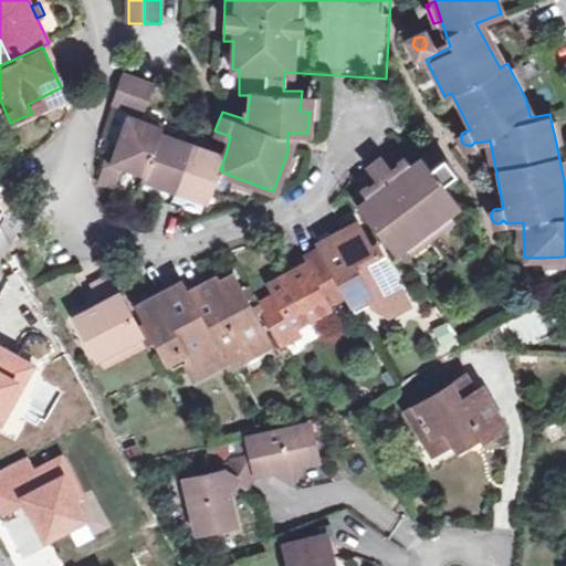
[(519,66),(511,71),(517,83),(525,80),(519,66)]
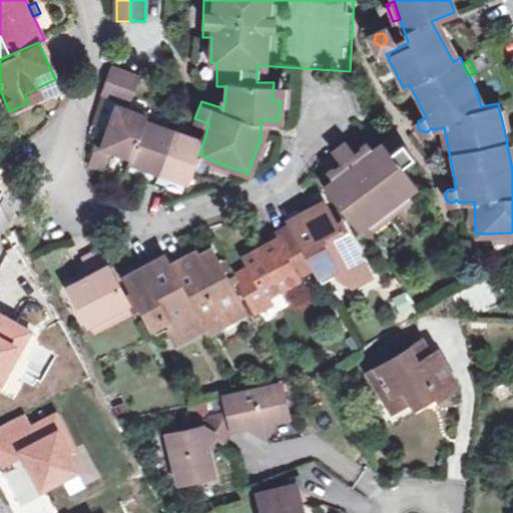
[(114,66),(110,80),(138,89),(143,77),(114,66)]
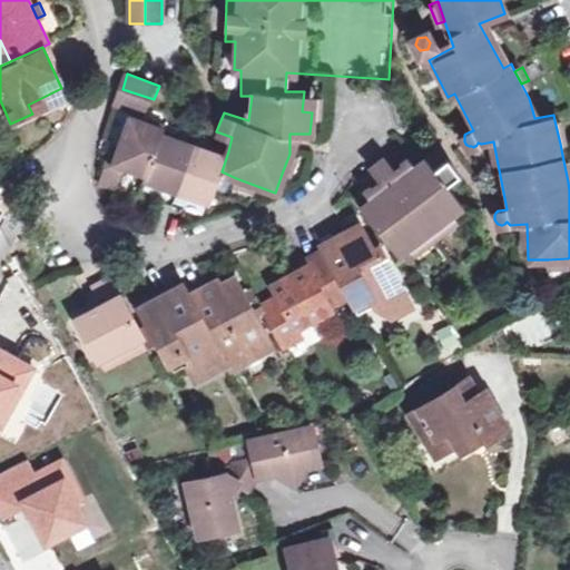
[(28,105),(32,114),(67,98),(61,88),(28,105)]
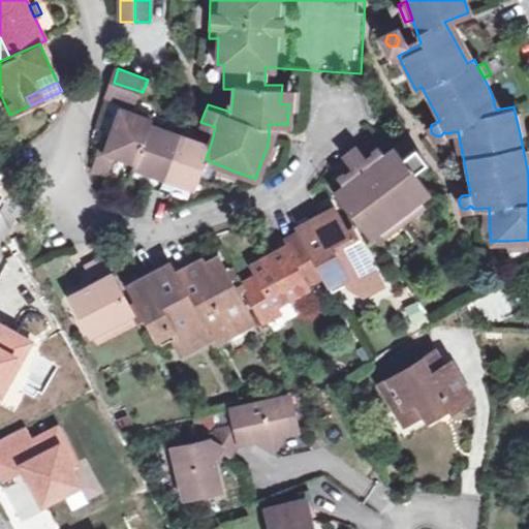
[(143,92),(114,83),(107,98),(136,109),(143,92)]
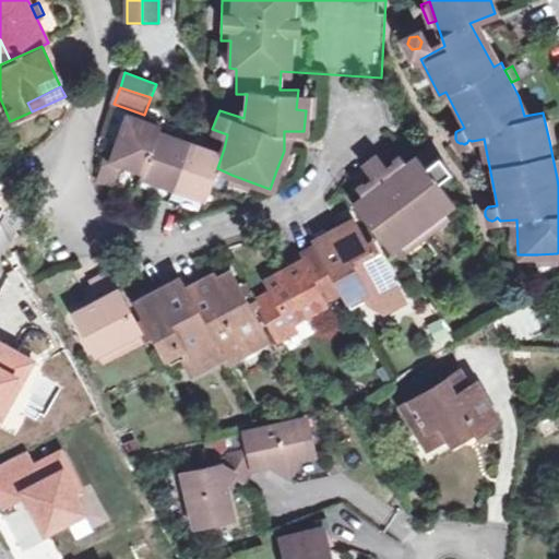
[(145,116),(144,120),(129,115),(116,146),(109,144),(96,177),(116,186),(123,164),(145,170),(159,131),(161,126),(163,121),(145,116)]
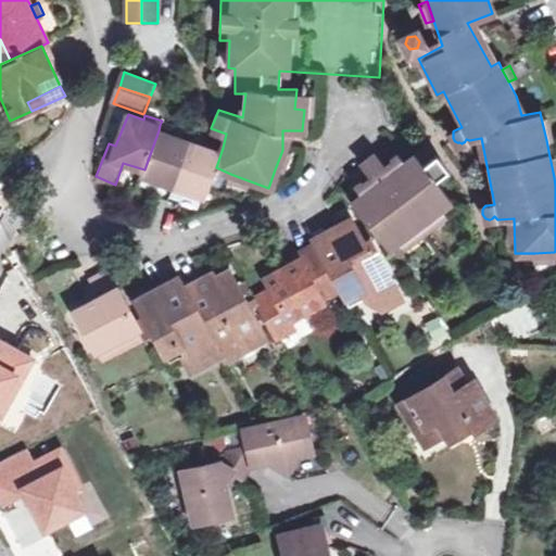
[(550,116),(541,117),(546,140),(554,139),(550,116)]
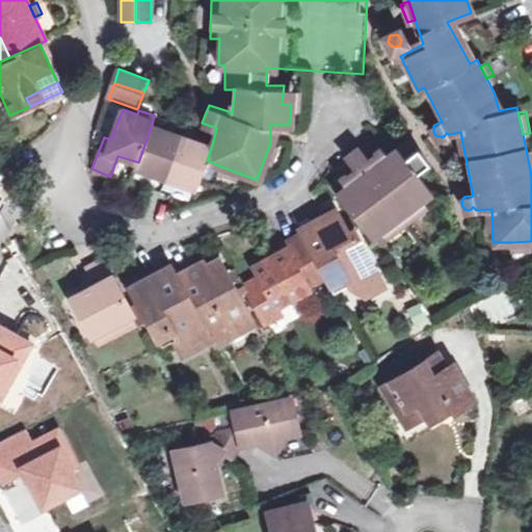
[(165,179),(181,136),(167,130),(168,126),(153,120),(152,125),(138,162),(136,167),(165,179)]
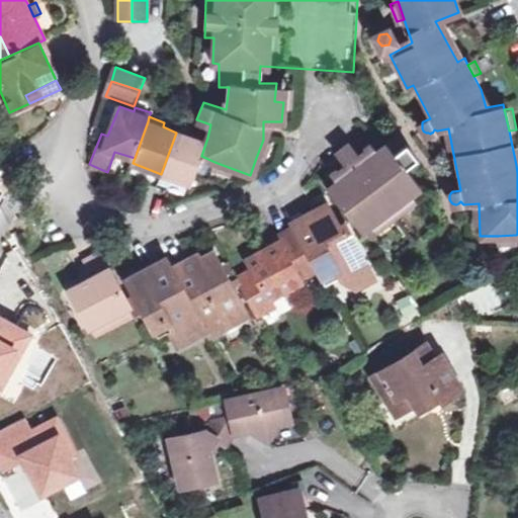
[(190,138),(176,133),(161,174),(190,184),(195,173),(201,156),(207,138),(193,134),(190,138)]
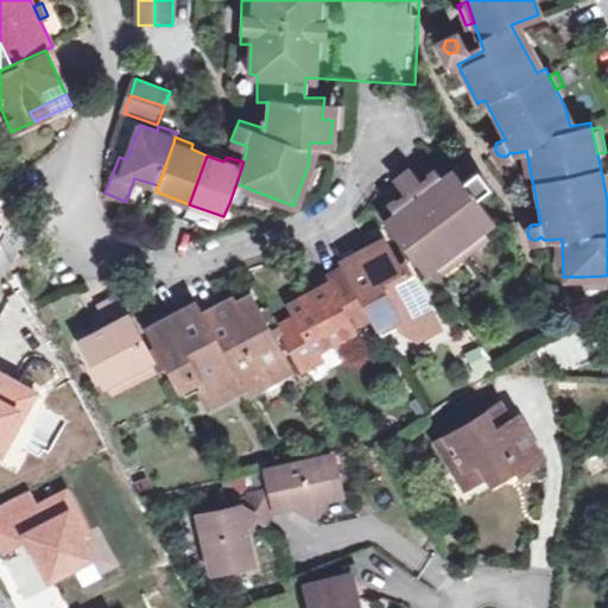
[(488,185),(467,158),(439,178),(435,172),(432,171),(430,170),(429,170),(426,171),(424,172),(434,183),(425,190),(413,173),(411,171),(409,170),(406,170),(404,170),(401,170),(400,171),(398,172),(397,175),(394,177),(394,179),(394,182),(394,184),(397,187),(409,203),(401,208),(393,198),(391,201),(390,204),(390,208),(391,209),(394,215),(385,222),(422,270),(436,260),(454,246),(464,239),(482,226),(492,217),(476,196),(488,185)]
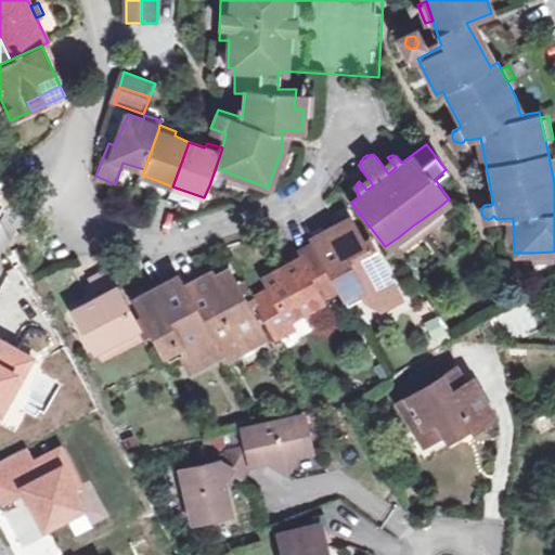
[(289,151),(282,147),(282,150),(274,169),(283,172),(289,151)]
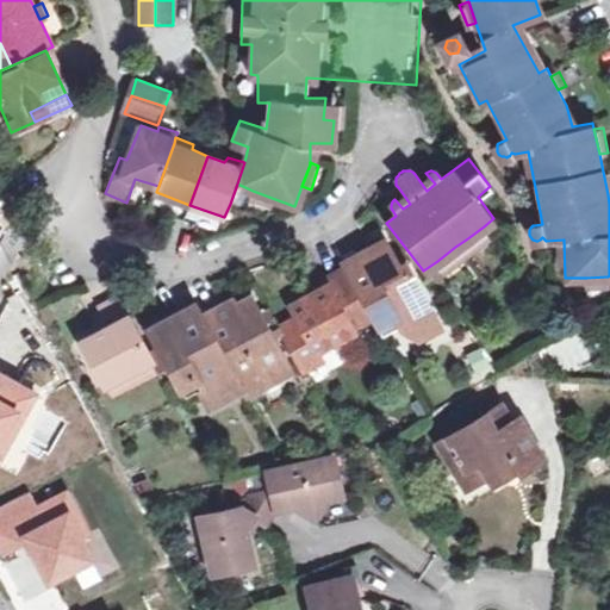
[(272,198),(253,191),(246,210),(267,217),(272,198)]
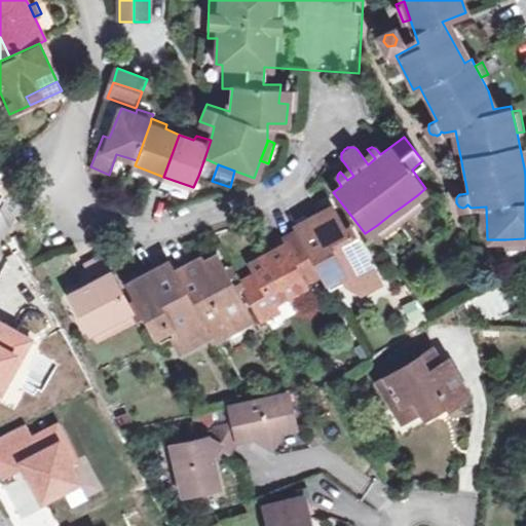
[(422,200),(417,195),(402,207),(406,213),(422,200)]
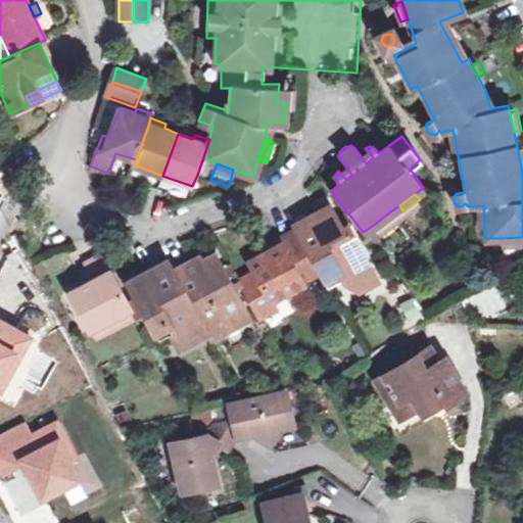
[(299,233),(316,262),(320,270),(329,285),(341,279),(360,290),(378,280),(351,232),(343,237),(340,224),(328,203),(294,223),(296,227),(299,233)]
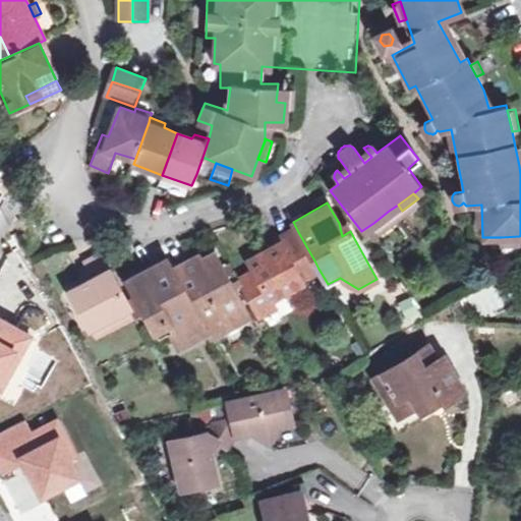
[(394,218),(389,211),(373,223),(379,230),(394,218)]
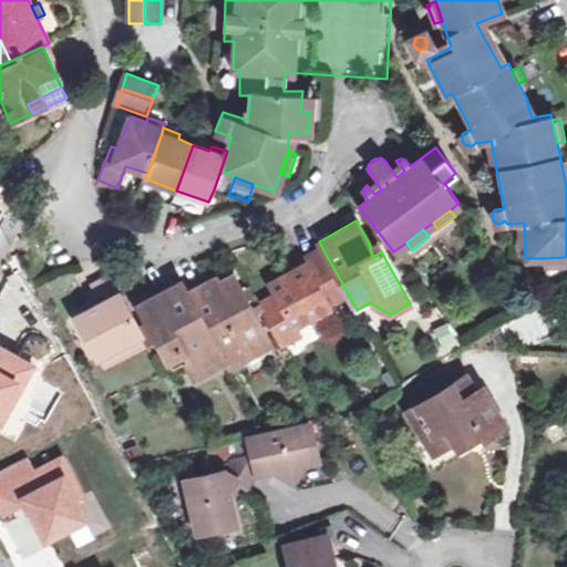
[(307,263),(302,264),(269,282),(274,292),(259,300),(282,343),(300,333),(295,325),(330,305),(329,302),(325,294),(342,284),(325,253),(321,246),(306,254),(309,260),(307,263)]
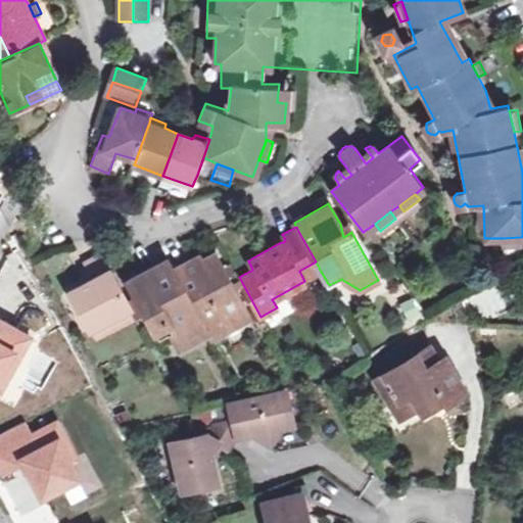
[(276,238),(279,243),(283,242),(285,240),(282,234),(276,238)]
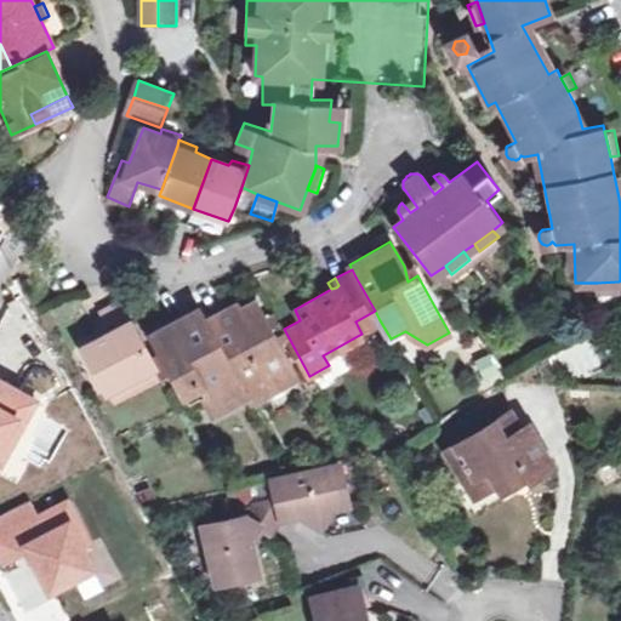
[(620,291),(619,281),(597,283),(597,292),(620,291)]
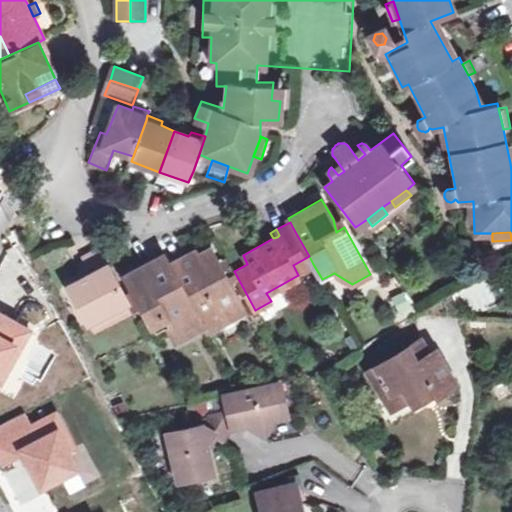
[(83,256),(88,264),(92,273),(85,276),(68,285),(87,320),(126,299),(98,248),(83,256)]
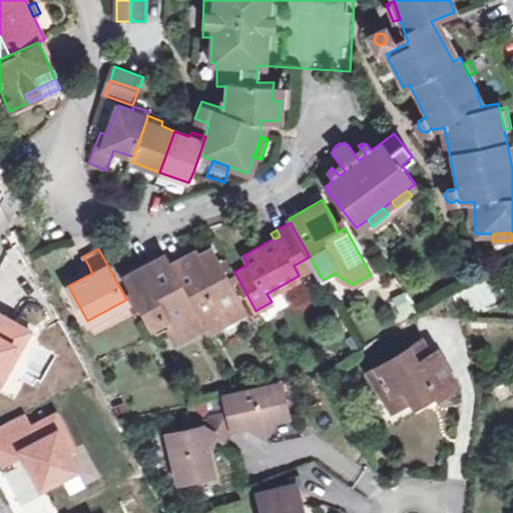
[(213,272),(220,268),(210,249),(196,257),(193,251),(169,266),(201,324),(204,330),(243,309),(226,278),(219,283),(213,272)]
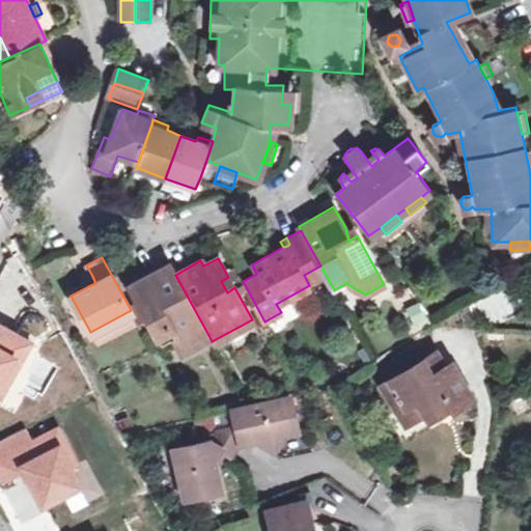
[(208,335),(175,275),(170,263),(129,285),(161,344),(173,337),(194,343),(208,335)]
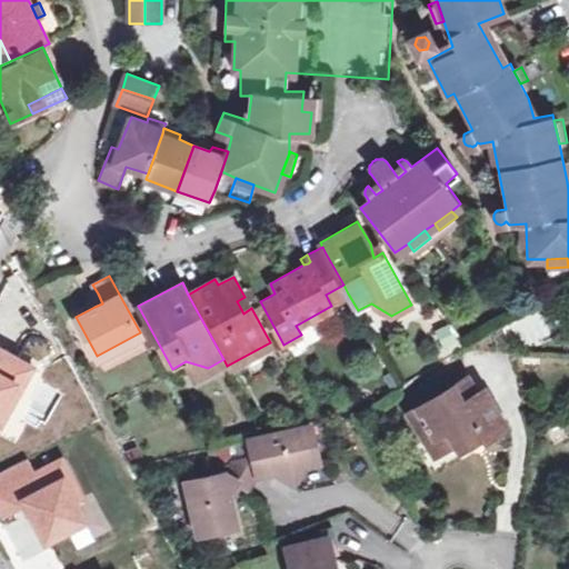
[(330,303),(348,293),(343,285),(326,295),(330,303)]
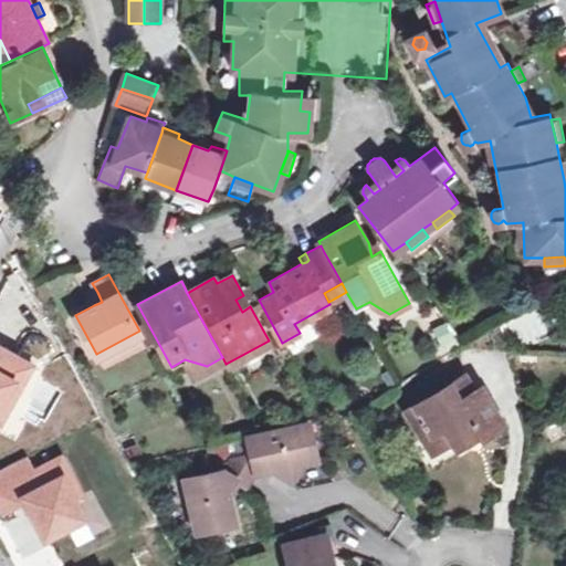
[(102,302),(97,292),(90,296),(94,305),(102,302)]
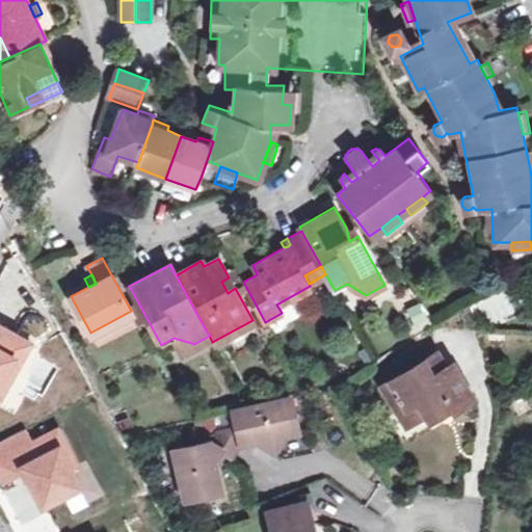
[(235,288),(229,277),(221,282),(228,293),(235,288)]
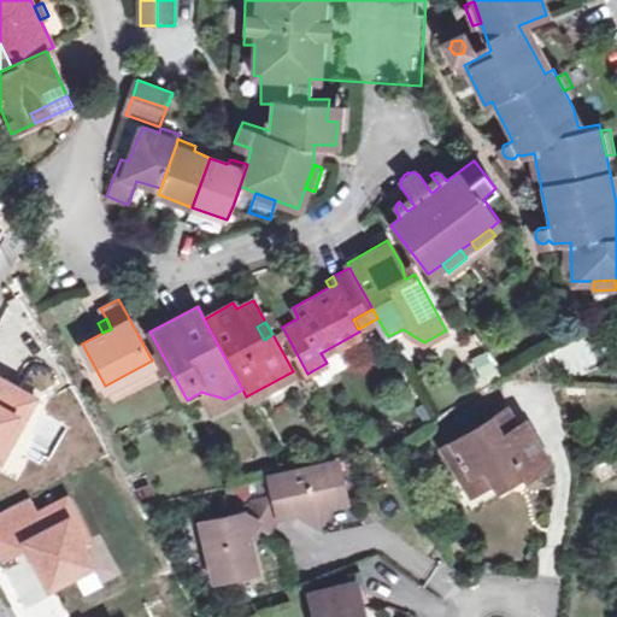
[(482,382),(500,371),(486,348),(469,359),(482,382)]
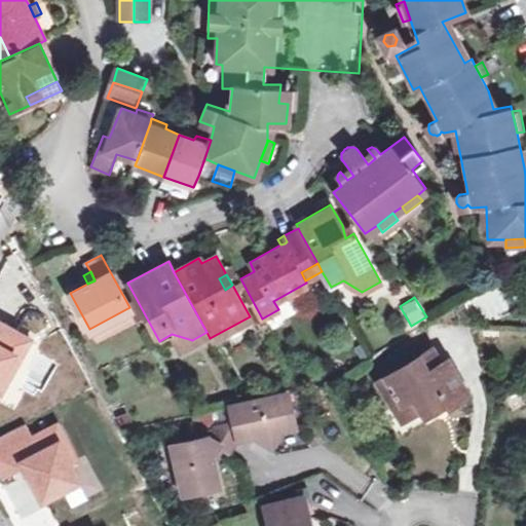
[(129,307),(89,329),(95,337),(135,315),(129,307)]
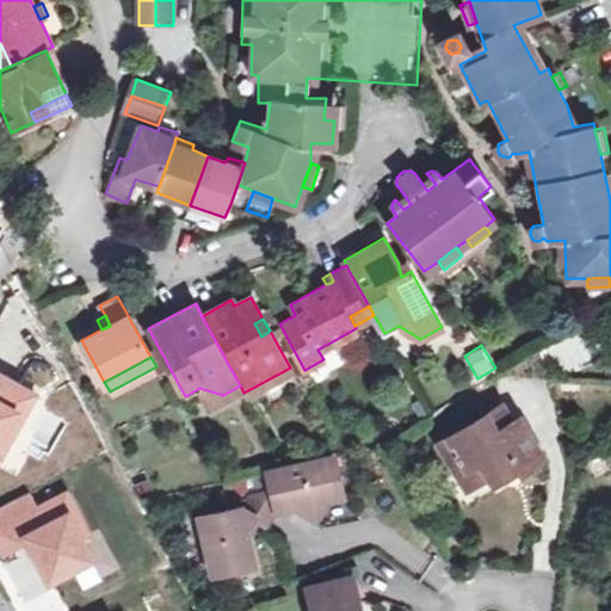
[(473,482),(491,473),(512,460),(519,471),(543,457),(519,418),(512,421),(501,405),(439,444),(456,473),(464,468),(473,482)]
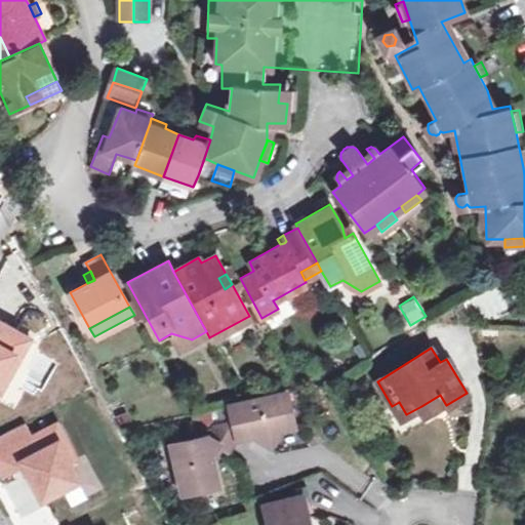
[(229,405),(233,422),(237,440),(252,436),(272,445),(281,429),(290,426),(283,393),(271,395),(229,405)]
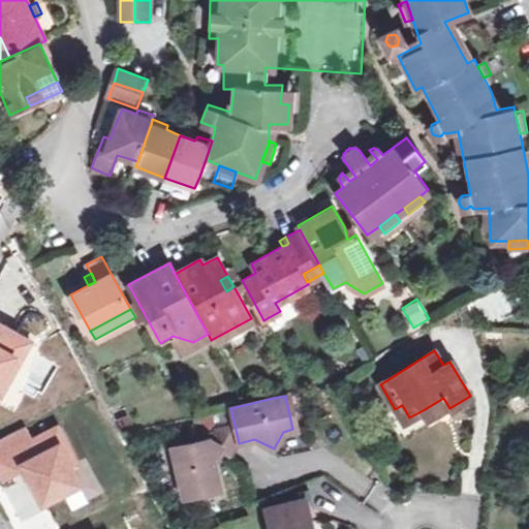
[(443,398),(425,409),(431,419),(449,408),(443,398)]
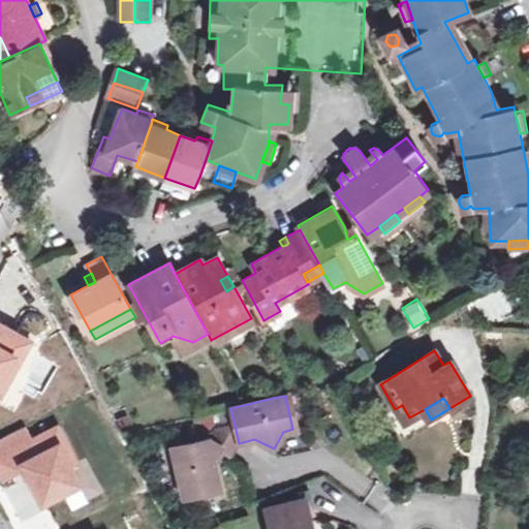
[(402,422),(409,417),(402,405),(395,409),(402,422)]
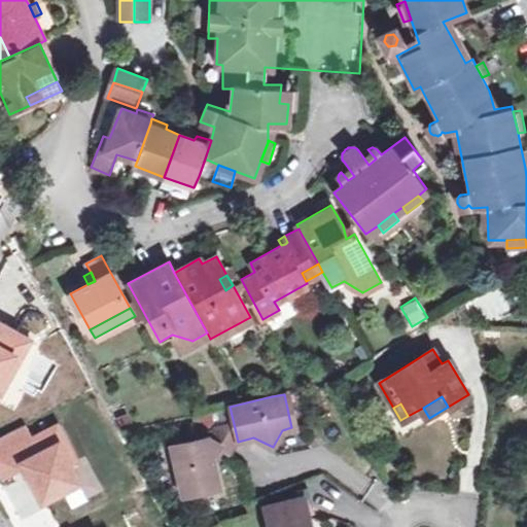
[(26,424),(0,436),(0,468),(4,476),(27,464),(44,499),(81,481),(73,465),(79,462),(60,423),(41,432),(33,436),(26,424)]
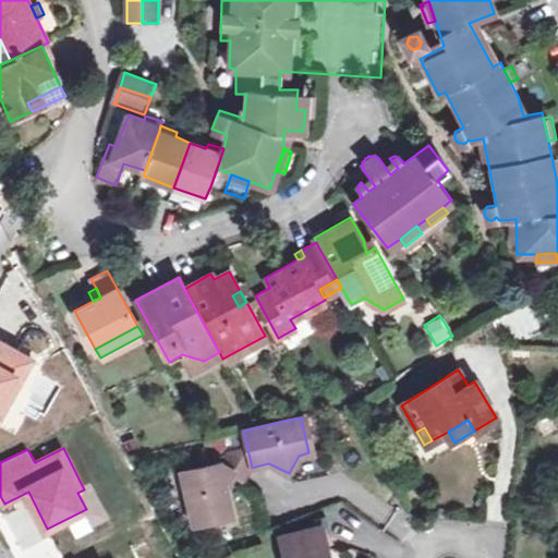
[(252,468),(247,449),(229,453),(220,461),(181,471),(191,518),(210,512),(211,520),(231,514),(225,484),(232,473),(244,481),(252,468)]
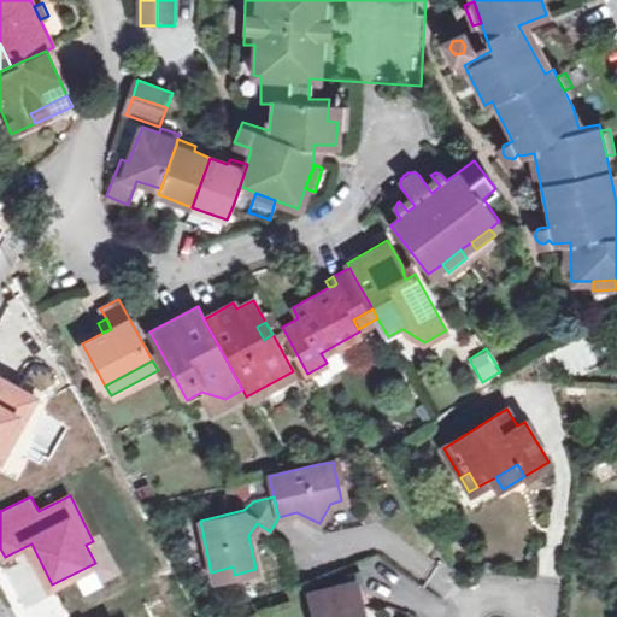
[(233,566),(211,573),(213,580),(234,575),(233,566)]
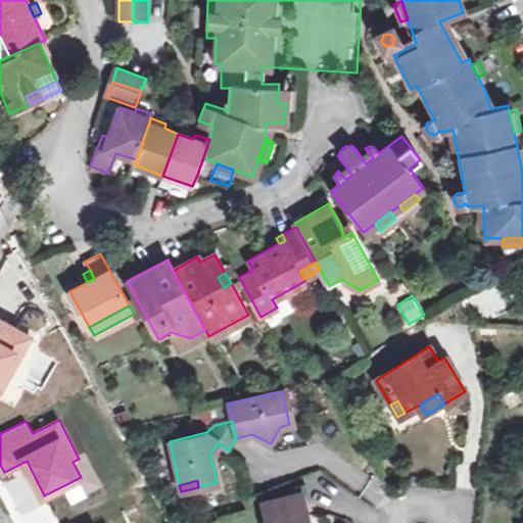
[(266,522),(300,522),(299,520),(305,511),(301,492),(262,504),(266,522)]
